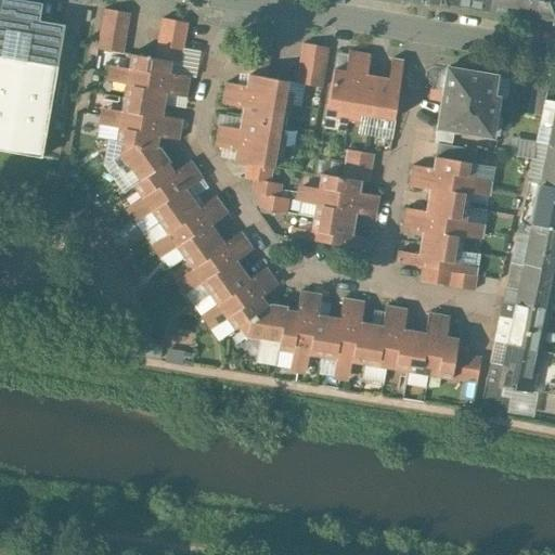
[(41,3),(20,0),(0,0),(0,55),(56,65),(64,25),(38,21),(41,3)]
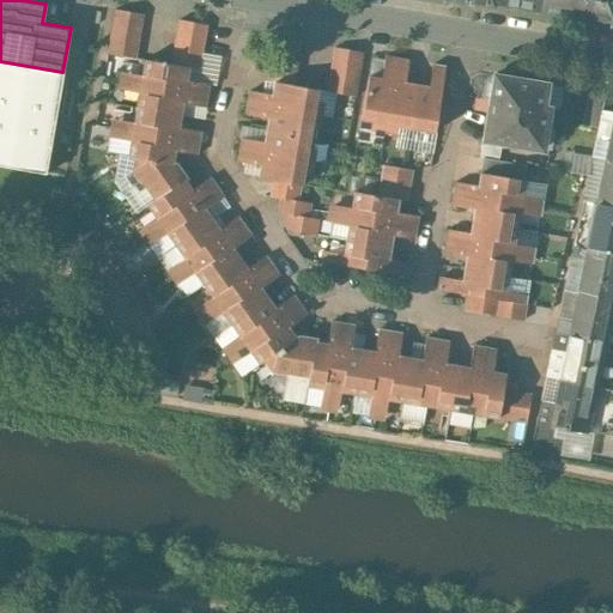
[(516,0),(516,7),(540,11),(541,0),(516,0)]
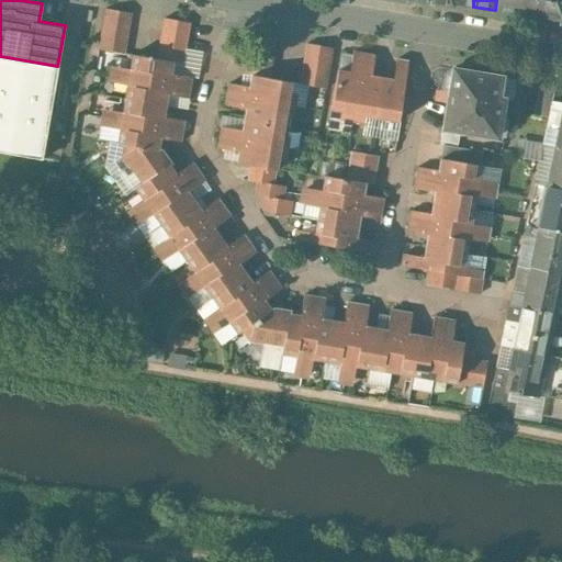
[(496,0),(495,10),(517,13),(519,0),(496,0)]
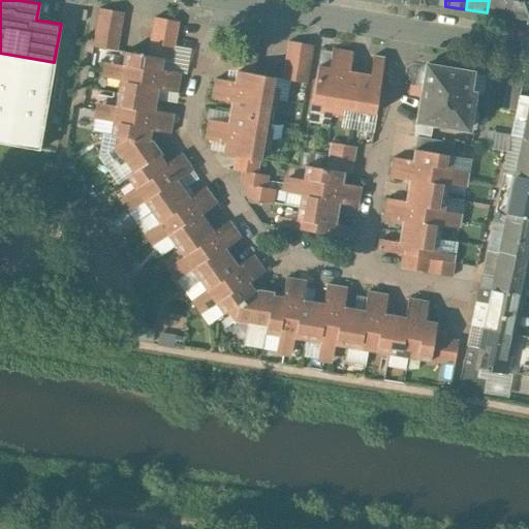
[(489,0),(487,12),(507,16),(509,0),(489,0)]
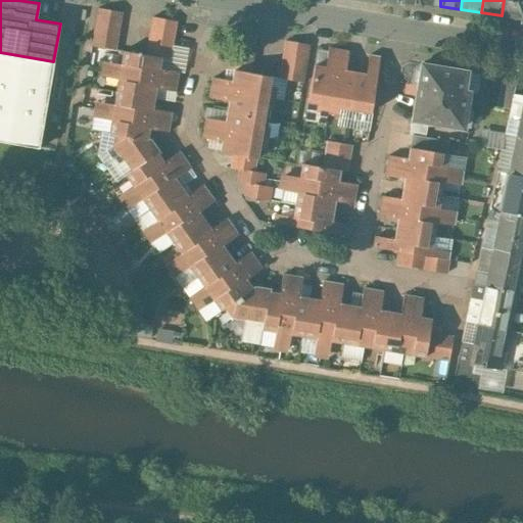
[(522,12),(522,0),(504,0),(502,15),(522,18),(522,12)]
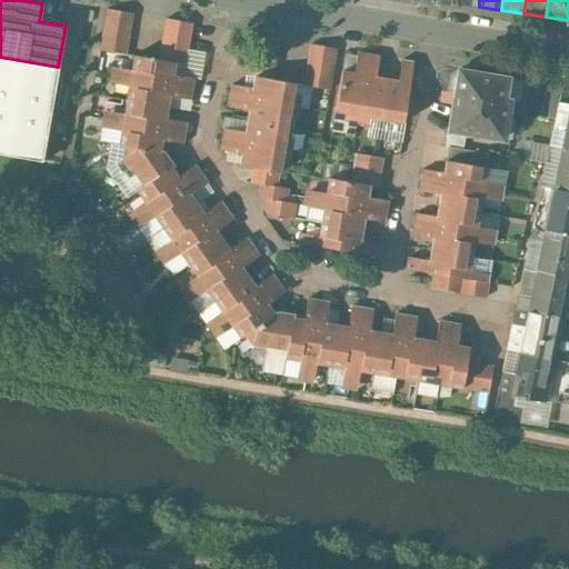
[(132,13),(107,9),(105,22),(130,27),(132,13)]
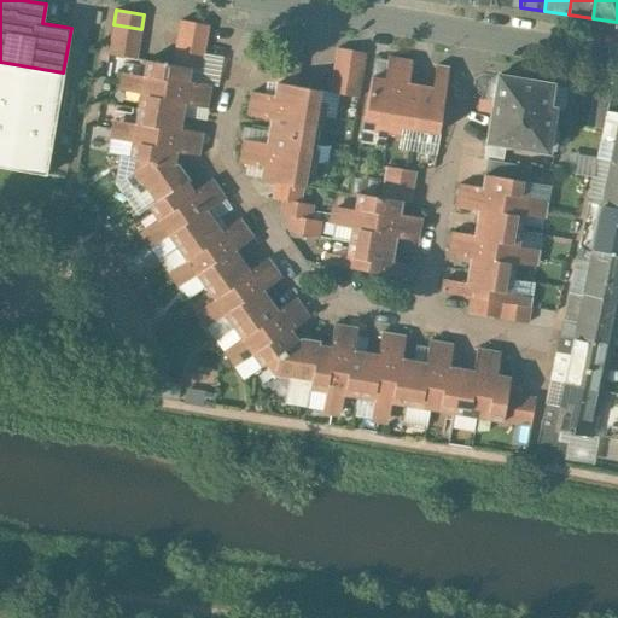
[(208,25),(180,21),(178,35),(205,40),(208,25)]
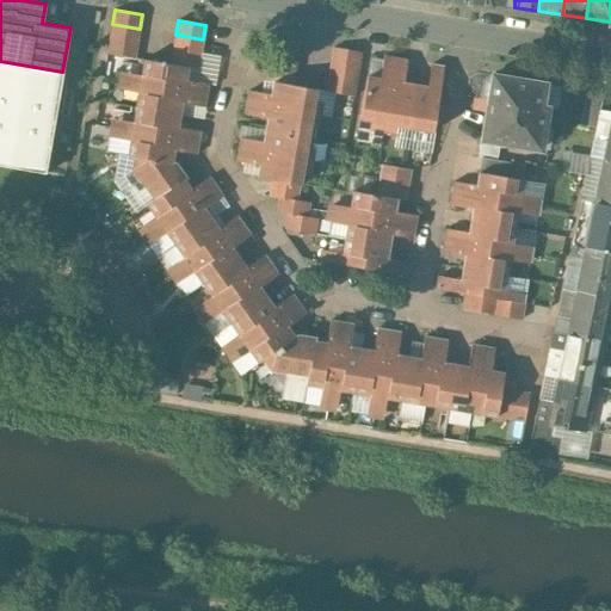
[(140,29),(112,24),(109,38),(137,43),(140,29)]
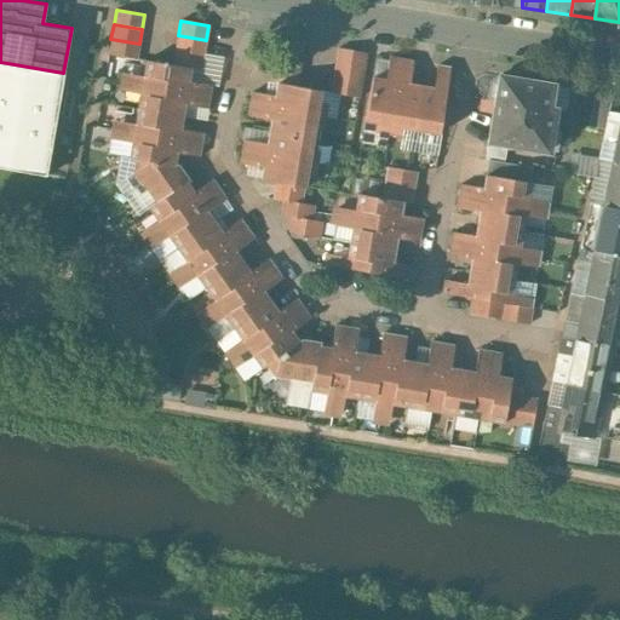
[(206,40),(178,35),(176,50),(204,55),(206,40)]
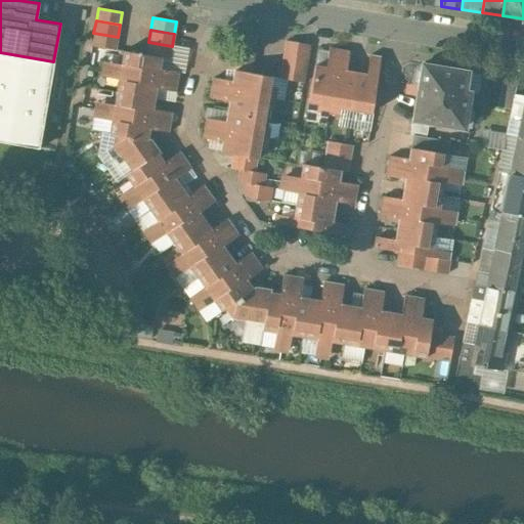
[(118,37),(93,33),(91,46),(116,50),(118,37)]
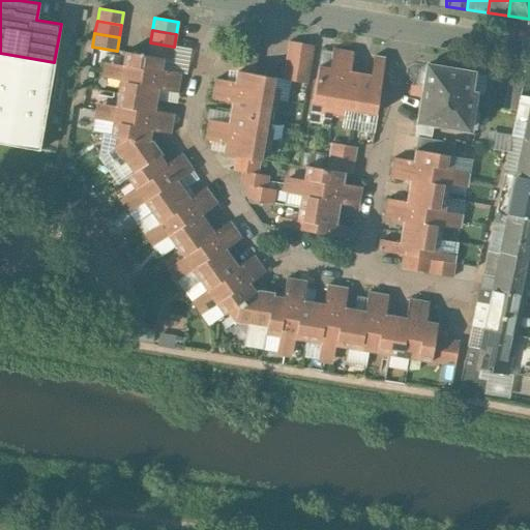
[(313,46),(289,41),(287,54),(311,58),(313,46)]
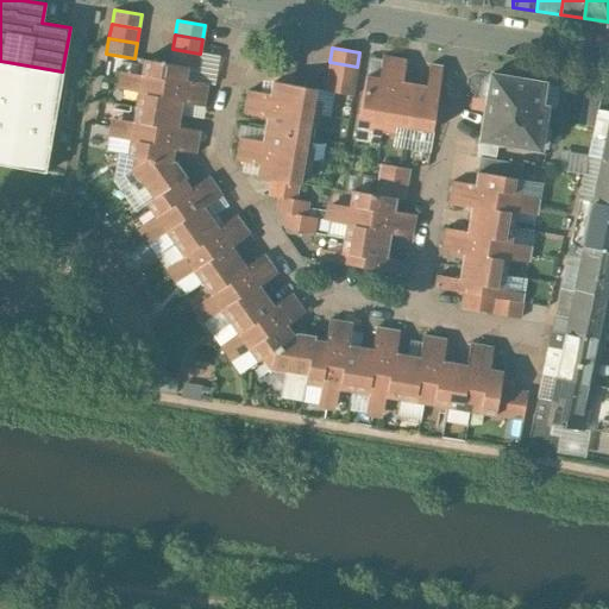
[(200,54),(173,49),(170,63),(187,67),(198,69),(200,54)]
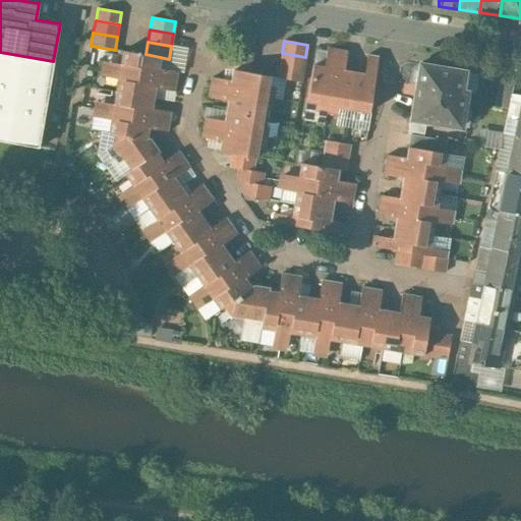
[(324,66),(312,65),(306,102),(328,105),(337,49),(327,48),(324,66)]
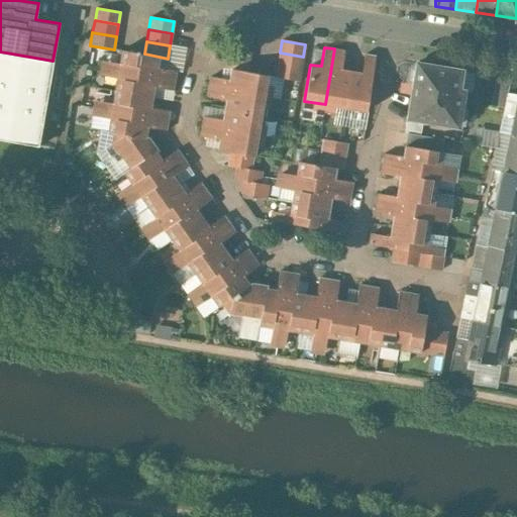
[(344,50),(334,48),(325,104),(344,108),(350,72),(341,70),(344,50)]
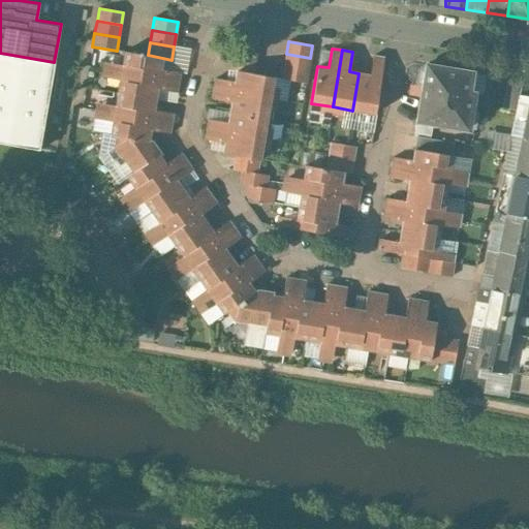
[(148,55),(124,52),(121,72),(179,83),(180,72),(161,69),(162,58),(148,55)]
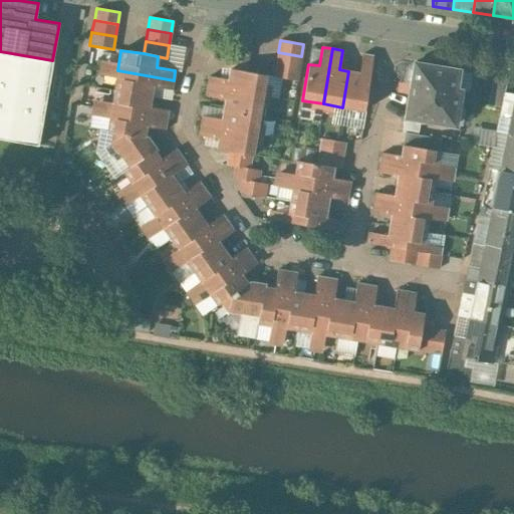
[(52,60),(0,51),(0,139),(38,146),(52,60)]
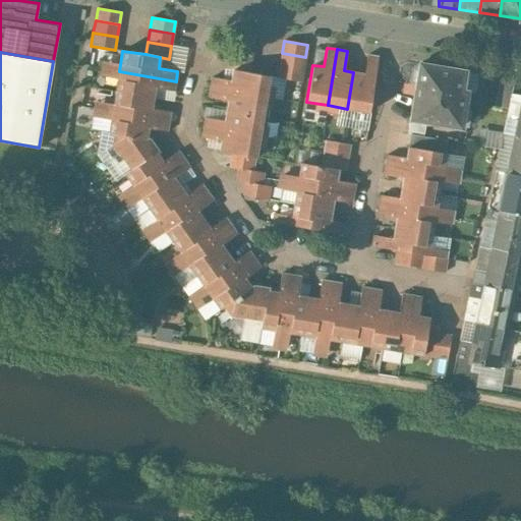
[(305,57),(282,53),(280,65),(303,69),(305,57)]
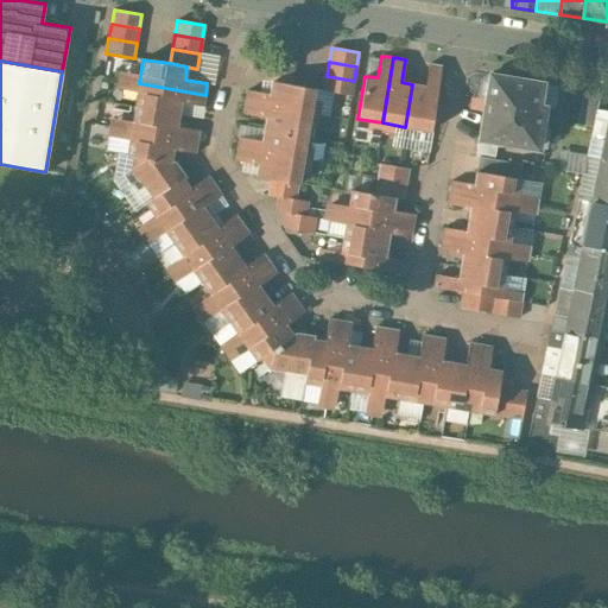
[(425,86),(412,84),(405,127),(430,131),(441,65),(429,64),(425,86)]
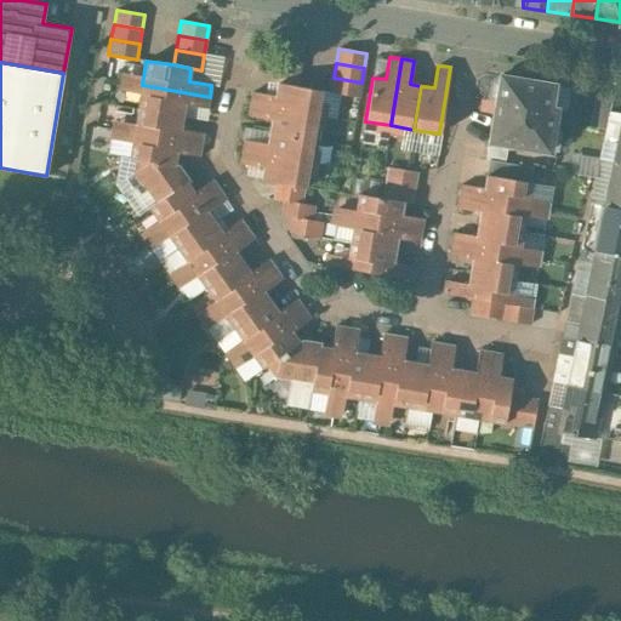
[(300,72),(271,67),(268,81),(277,83),(297,86),(300,72)]
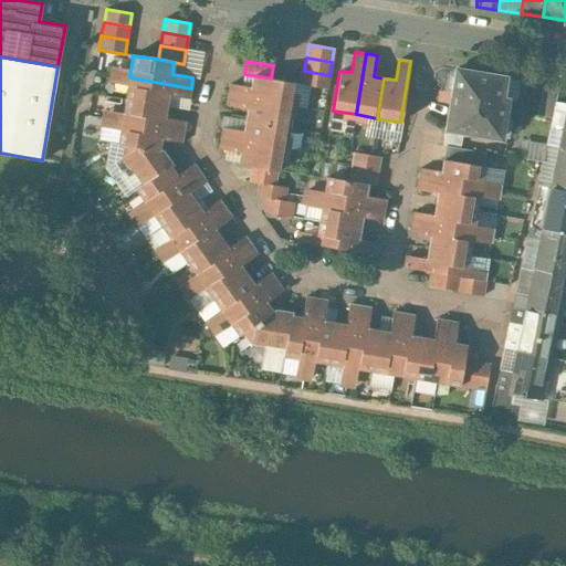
[(503,76),(456,69),(454,73),(448,76),(443,104),(449,105),(446,127),(500,136),(506,100),(500,98),(503,76)]
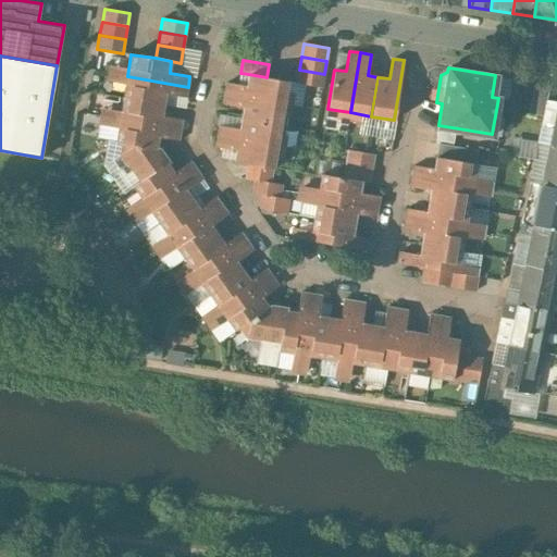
[(324,74),(299,70),(296,83),(322,87),(324,74)]
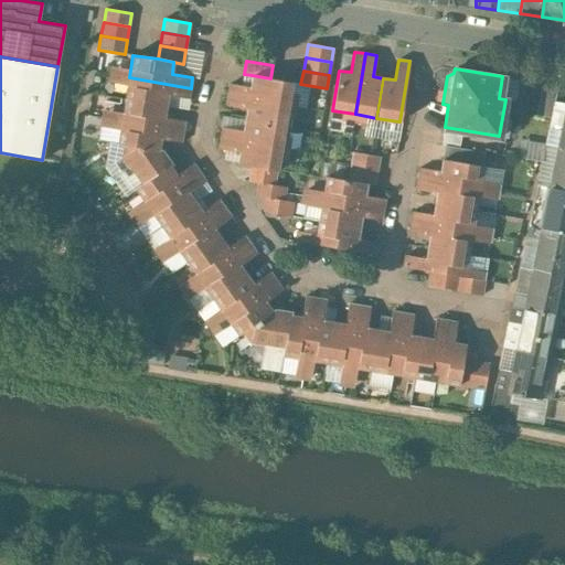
[(270,78),(252,75),(249,87),(230,84),(227,94),(288,105),(291,82),(270,78)]
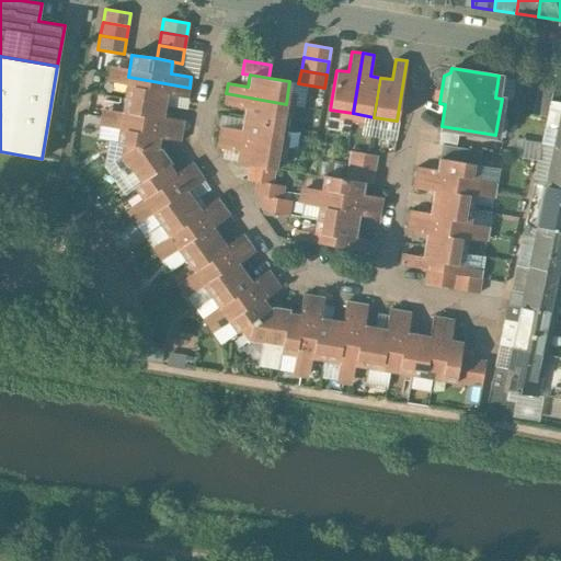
[(190,88),(128,77),(124,99),(165,105),(167,94),(187,98),(190,88)]
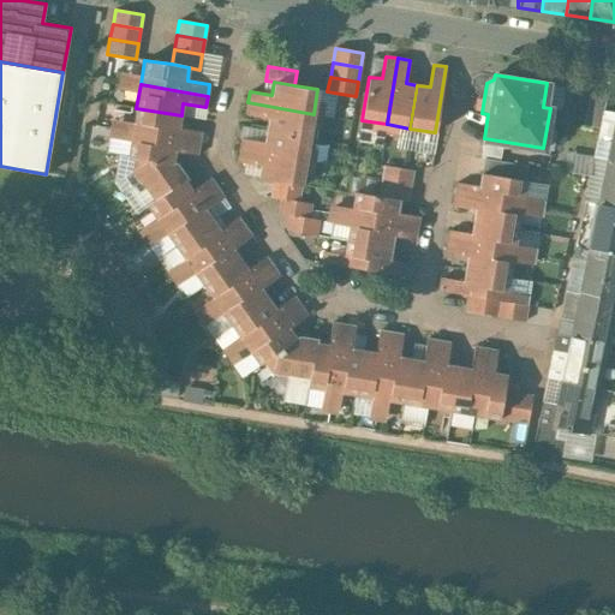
[(314,114),(248,102),(245,114),(268,118),(266,130),(310,138),(314,114)]
